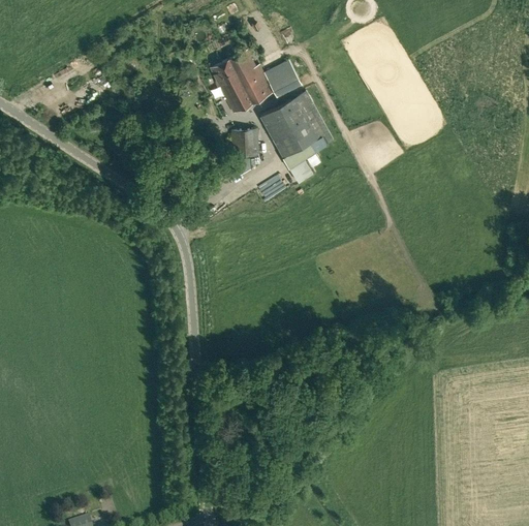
[(181,37),(185,47),(192,42),(188,34),(181,37)]
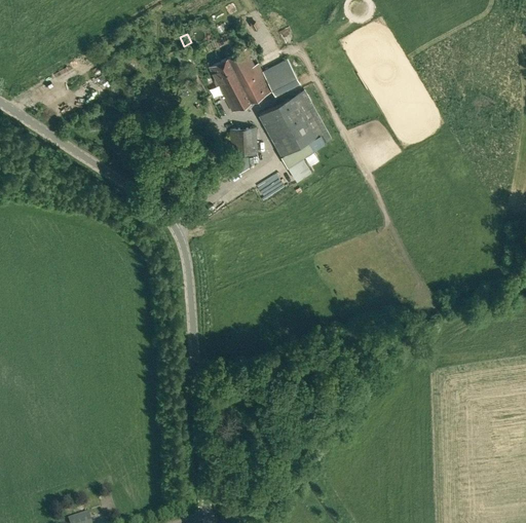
[(106,44),(108,48),(114,45),(112,40),(106,44)]
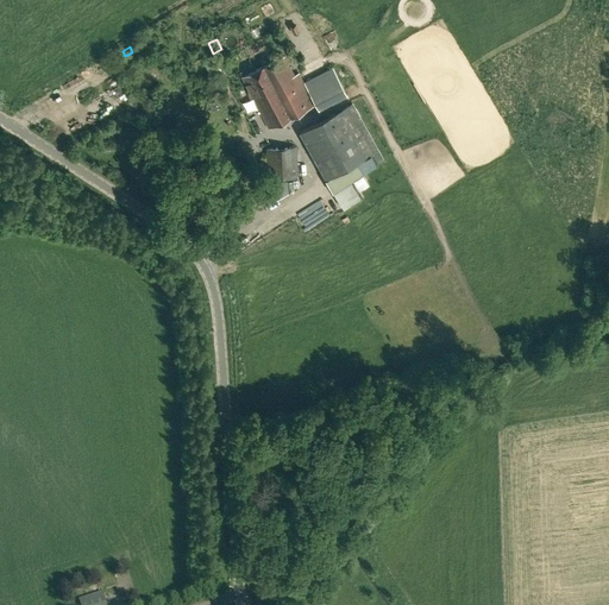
[(295,79),(284,60),(243,81),(269,132),(315,108),(299,76),(295,79)]
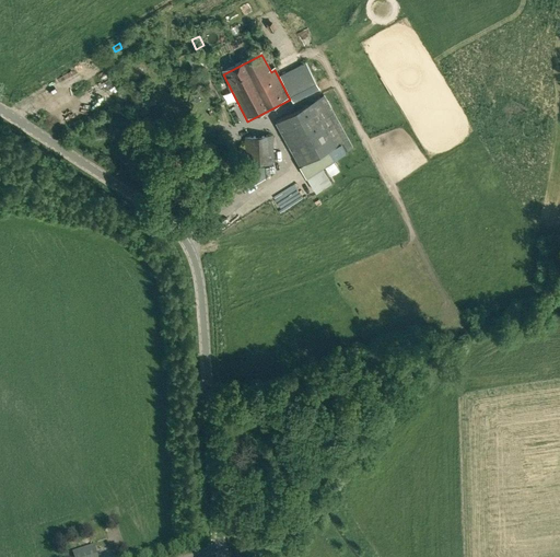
[(322,170),(347,154),(352,150),(348,141),(324,99),(277,125),(307,181),(316,195),(331,185),(322,170)]
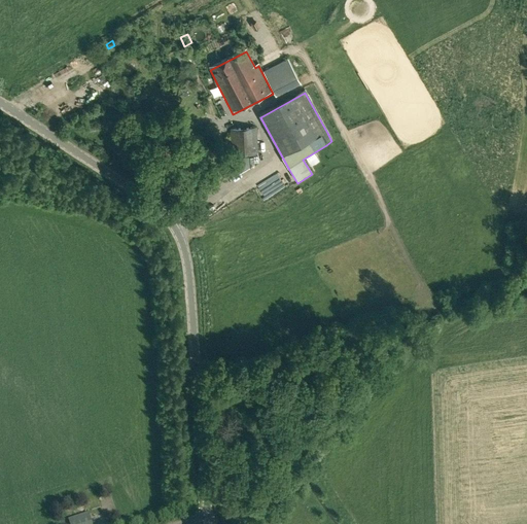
[(175,137),(171,131),(164,130),(160,132),(157,138),(161,144),(168,145),(172,143),(175,137)]
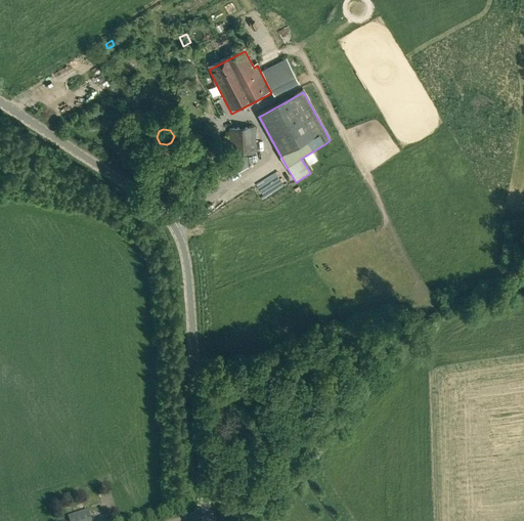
[(256,158),(255,130),(229,132),(231,156),(232,156),(232,159),(256,158)]
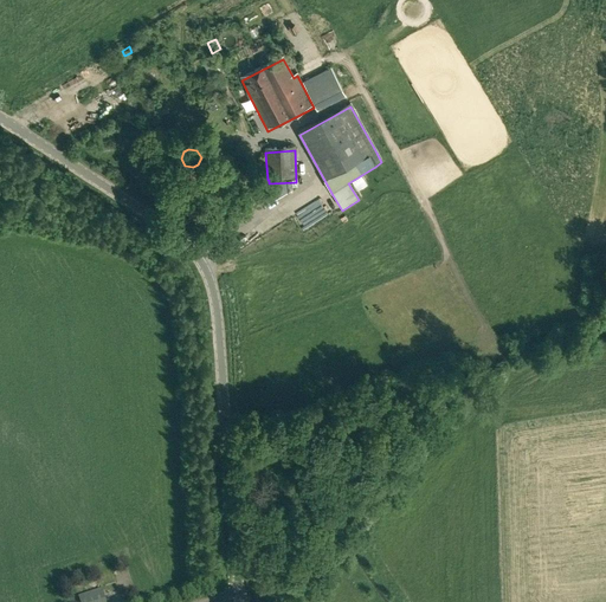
[(263,208),(263,209),(287,196),(285,186),(265,187),(264,200),(257,200),(257,208),(263,208)]
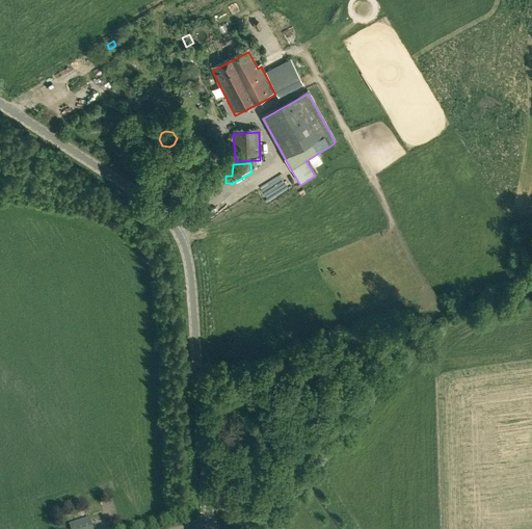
[(248,182),(253,190),(260,186),(256,178),(248,182)]
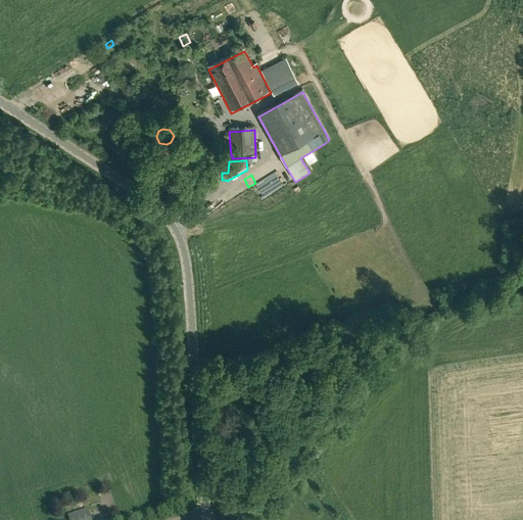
[(68,519),(91,519),(90,516),(92,515),(91,511),(88,512),(68,519)]
